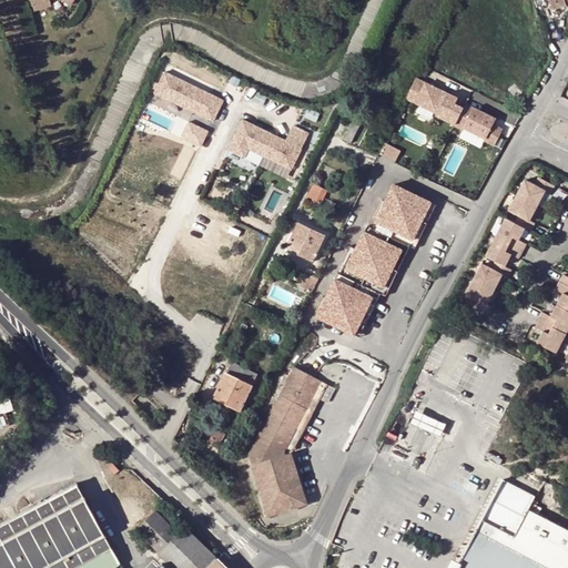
[(48,0),(47,0),(31,6),(32,11),(50,6),(48,0)]
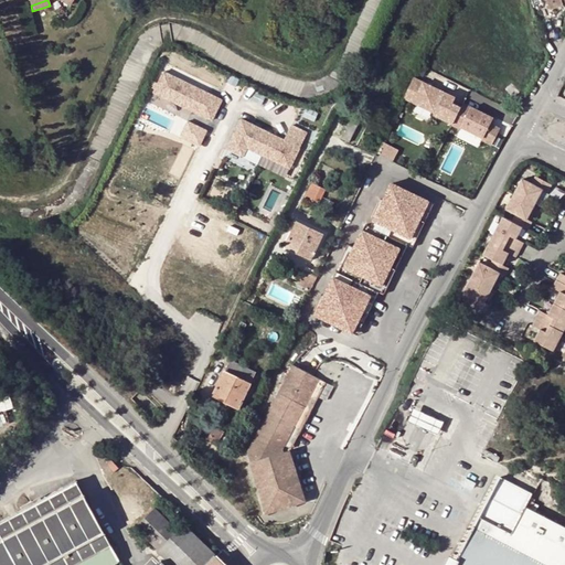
[(564,7),(564,2),(564,0),(548,0),(552,11),(564,7)]
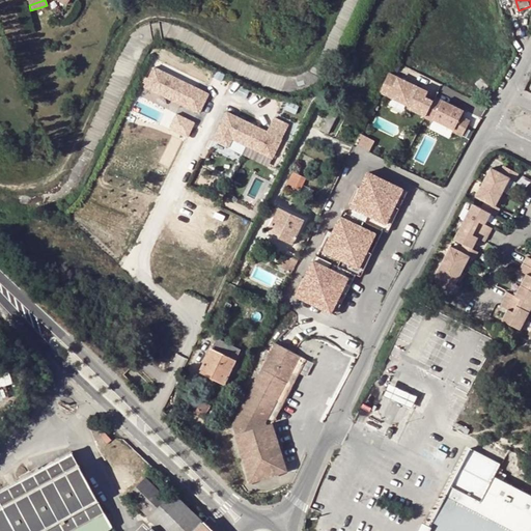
[(212,99),(160,73),(149,93),(201,119),(212,99)]
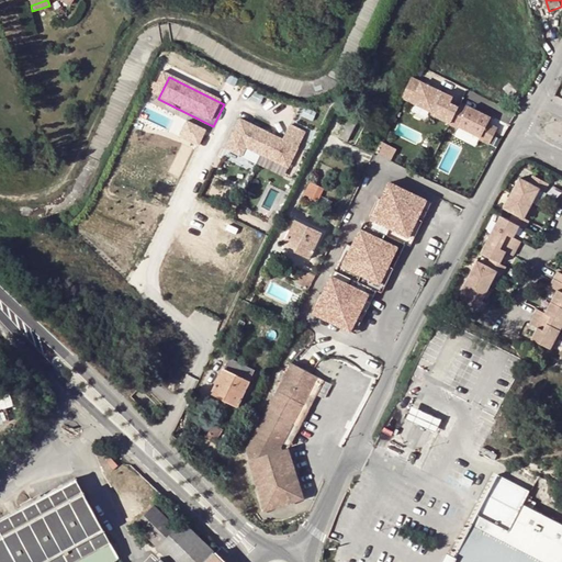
[(452,119),(461,103),(441,93),(445,88),(423,77),(413,98),(435,108),(434,110),(452,119)]
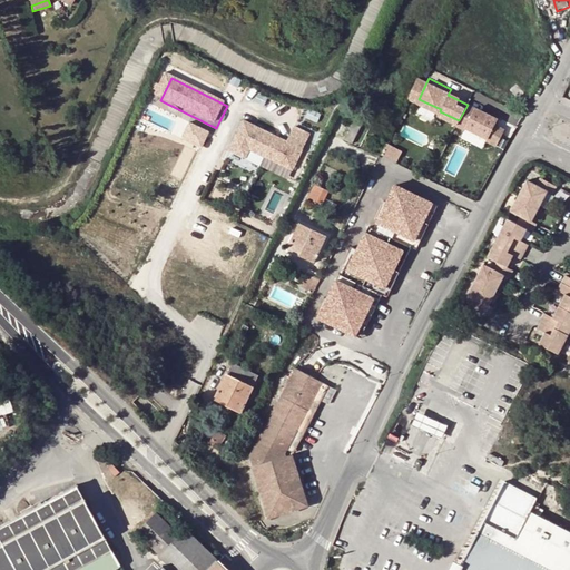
[(495,111),(470,99),(468,105),(459,121),(467,126),(468,124),(490,135),(489,136),(499,141),(507,125),(498,119),(493,118),(495,111)]
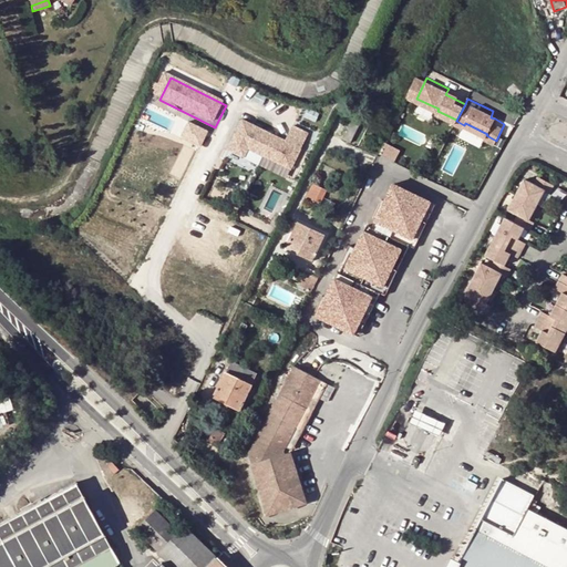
[(350,143),(356,132),(358,126),(360,122),(353,119),(348,132),(346,131),(342,138),(350,143)]
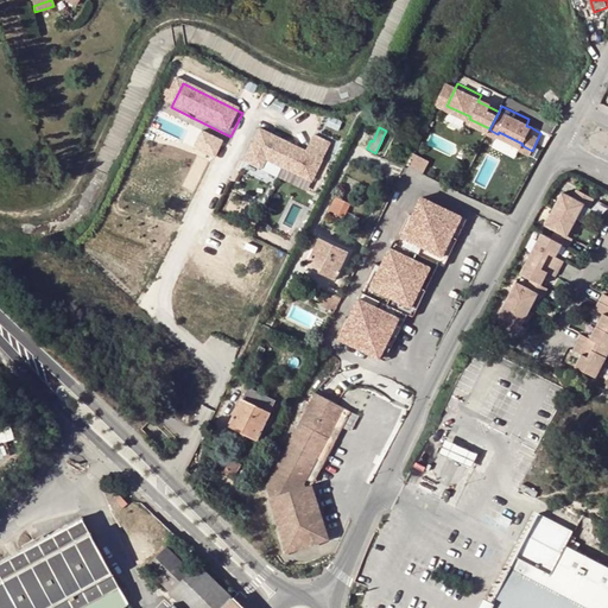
[(328,156),(310,147),(305,157),(259,134),(244,165),(259,173),(264,163),(312,187),(328,156)]
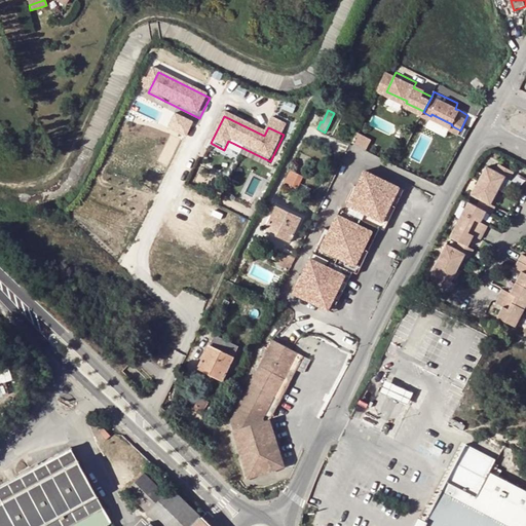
[(368,143),(353,137),(349,145),(364,152),(368,143)]
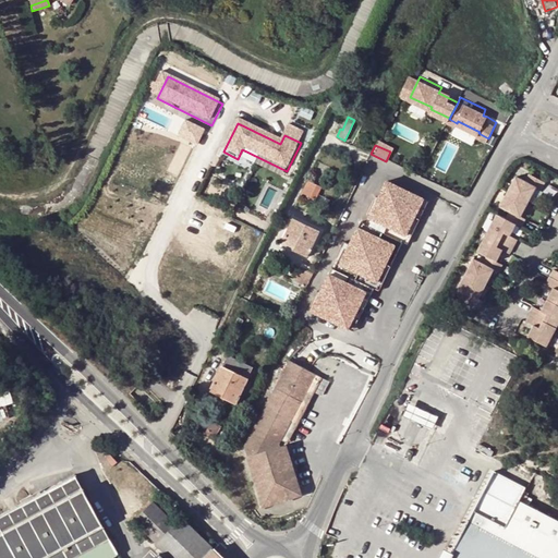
[(506,217),(516,222),(521,226),(524,218),(520,215),(535,186),(540,189),(544,181),(529,173),(525,181),(516,176),(500,205),(510,210),(506,217)]
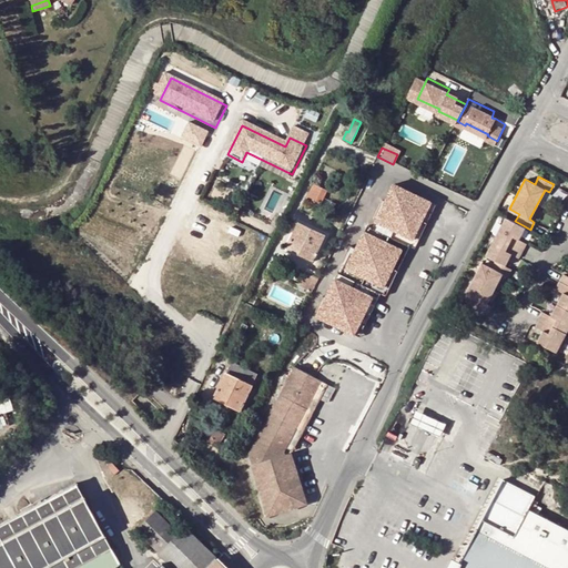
[(328,192),(314,185),(306,200),(321,206),(328,192)]
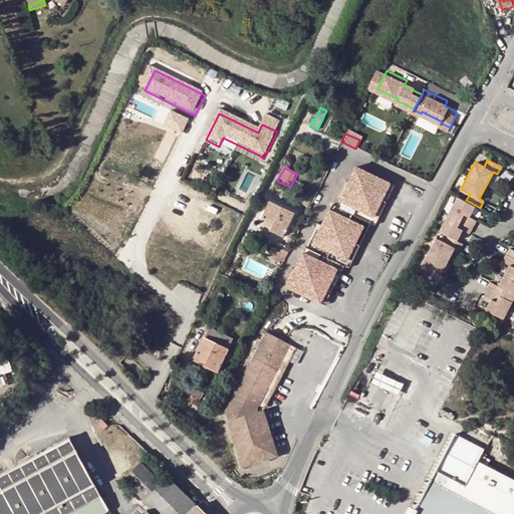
[(287,287),(321,303),(340,264),(344,267),(344,266),(366,222),(371,224),(391,185),(356,169),(337,208),(333,205),(322,226),(319,225),(317,230),(308,249),(306,248),(287,287)]
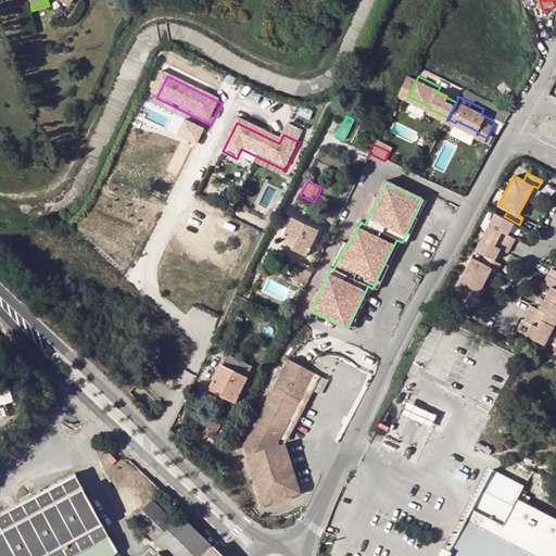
[(422,200),(402,242),(406,244),(427,202),(422,200)]
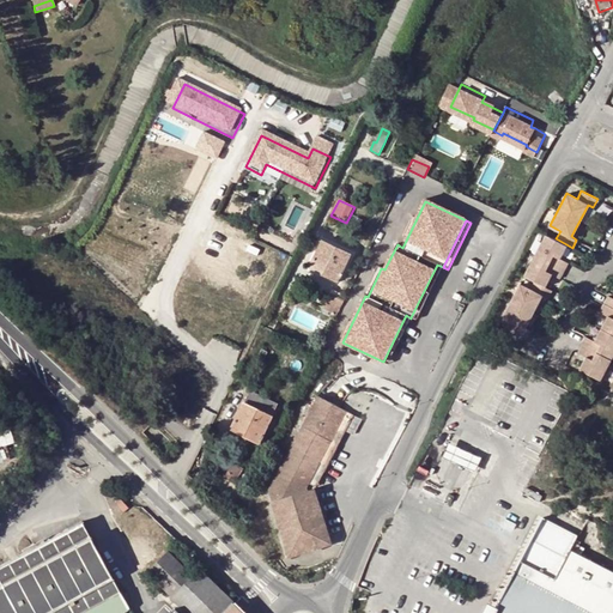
[(523,274),(535,280),(545,285),(551,273),(558,277),(568,260),(560,256),(566,244),(556,238),(545,234),(523,274)]
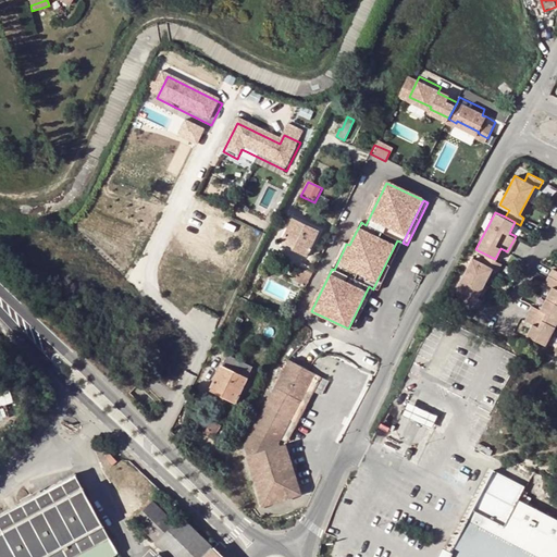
[(319,231),(292,219),(282,239),(295,245),(293,249),(307,256),(319,231)]
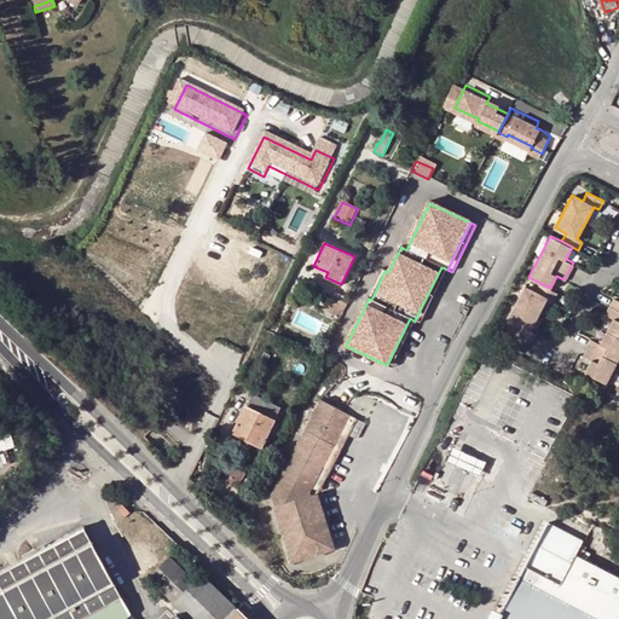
[(415,320),(421,323),(447,270),(441,267),(415,320)]
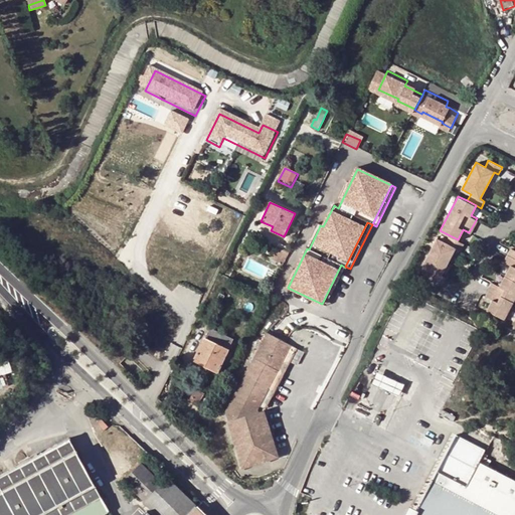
[(463,242),(458,239),(450,235),(446,241),(437,236),(421,265),(431,270),(427,276),(441,283),(445,276),(441,274),(455,247),(459,249),(463,242)]
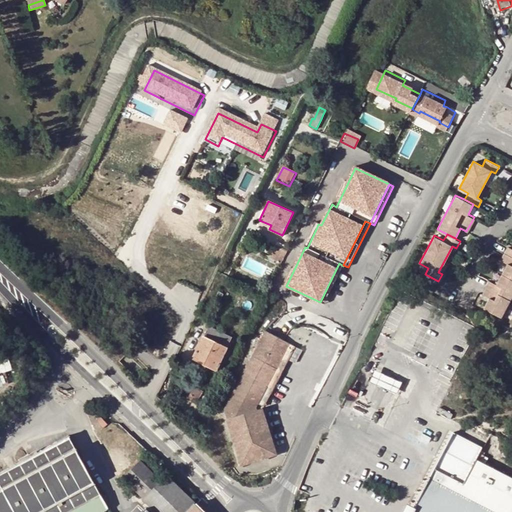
[(270,258),(281,264),(288,250),(286,249),(287,247),(277,243),(270,258)]
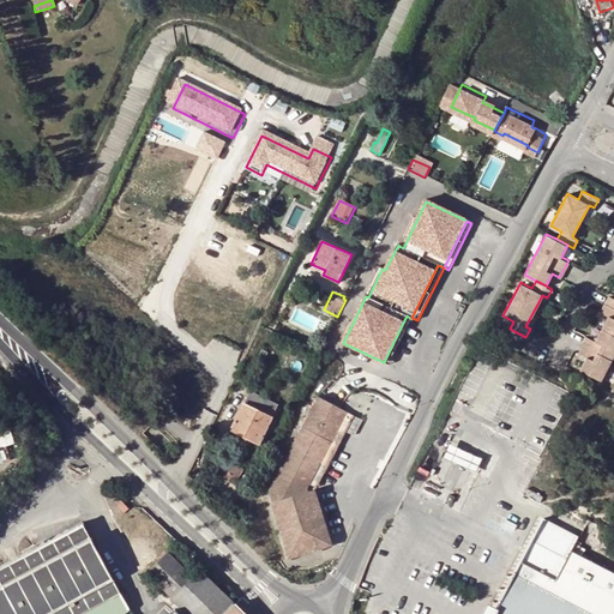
[(607,315),(600,327),(613,333),(613,298),(608,294),(600,312),(607,315)]
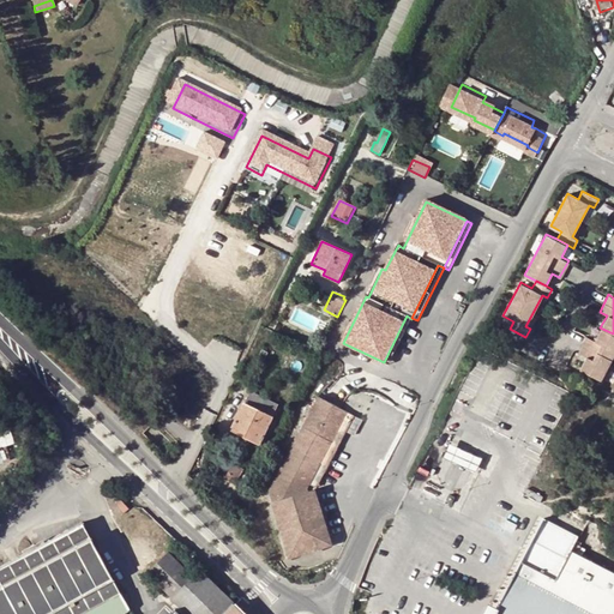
[(384,362),(390,365),(411,319),(407,315),(384,362)]
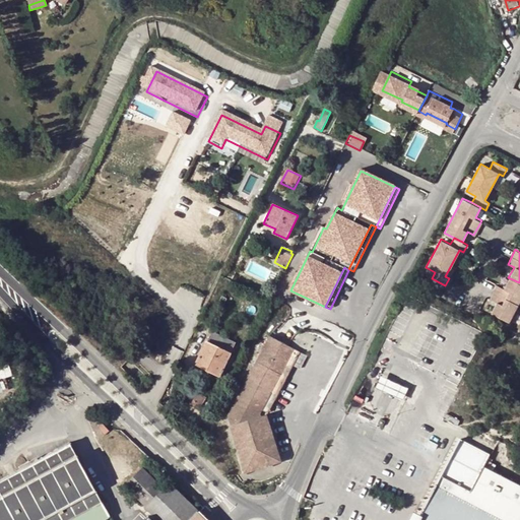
[(519,298),(519,282),(508,277),(503,287),(497,284),(490,299),(496,302),(490,312),(508,321),(519,298)]
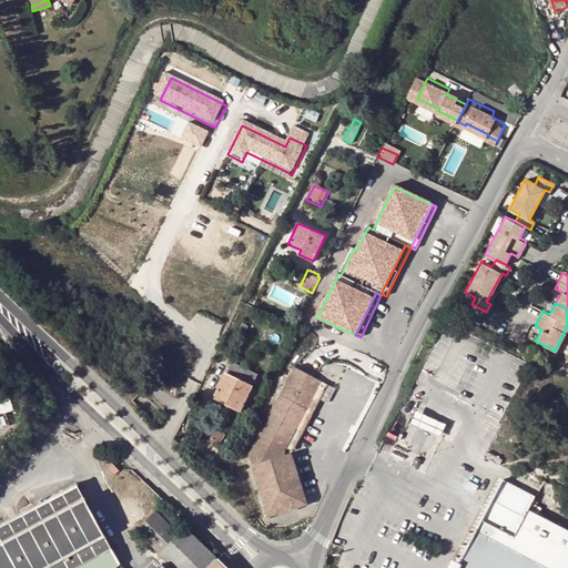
[(247,326),(243,324),(239,332),(243,334),(247,326)]
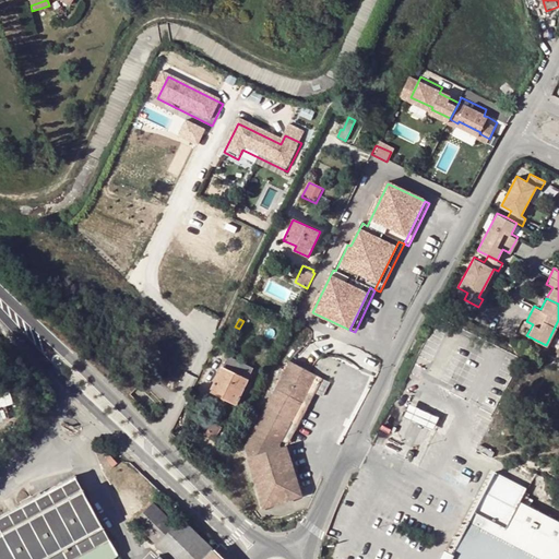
[(223,368),(249,380),(253,370),(228,357),(223,368)]
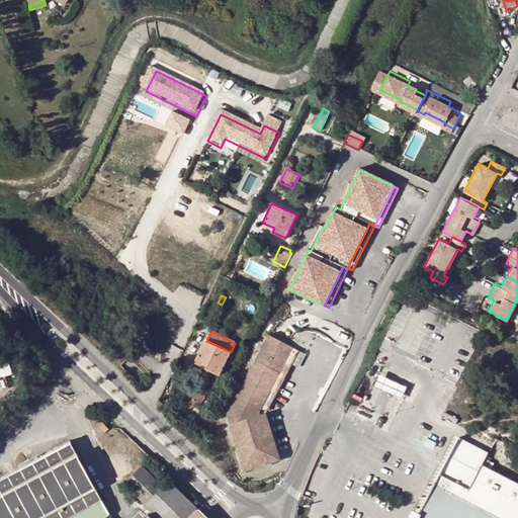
[(260,416),(260,414),(261,411),(292,349),(268,337),(264,345),(261,343),(256,352),(260,353),(228,417),(246,473),(275,463),(260,416)]
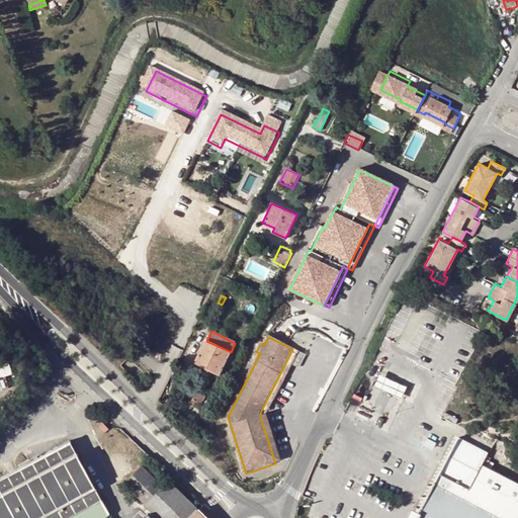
[(206,341),(206,340),(196,361),(206,366),(205,368),(220,375),(231,352),(206,341)]
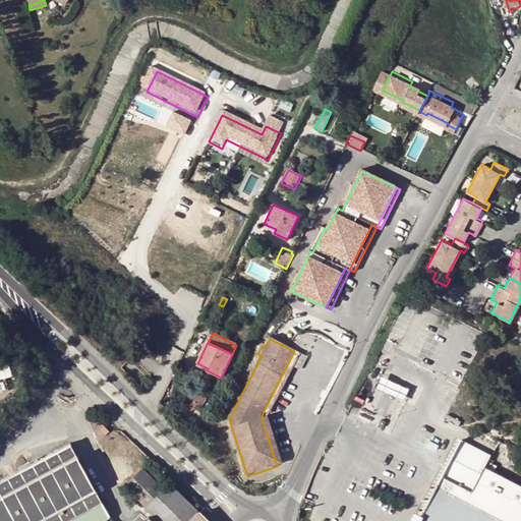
[(300,354),(294,351),(263,413),(269,416),(300,354)]
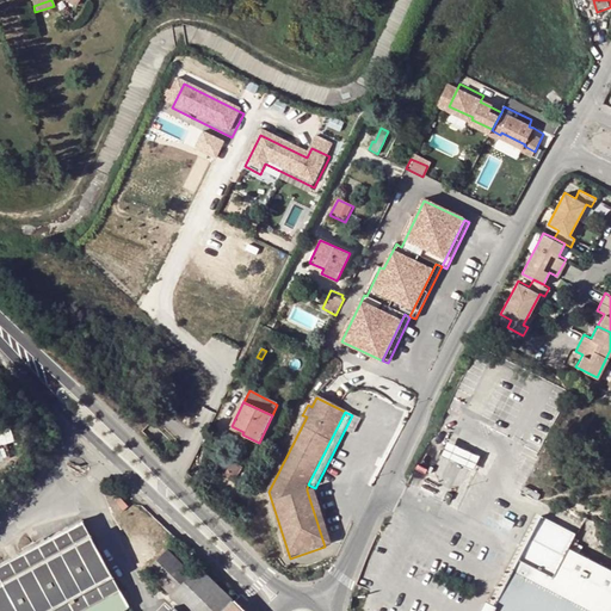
[(456,446),(448,443),(442,456),(450,460),(457,463),(466,467),(474,470),(480,457),(473,454),(462,449),(456,446)]
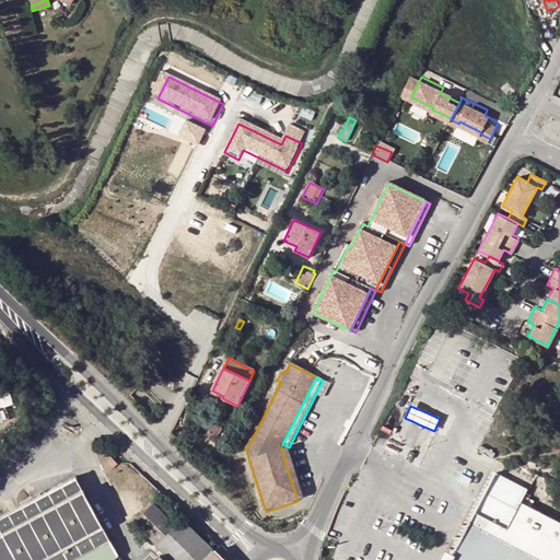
[(298,501),(304,499),(289,447),(281,450),(298,501)]
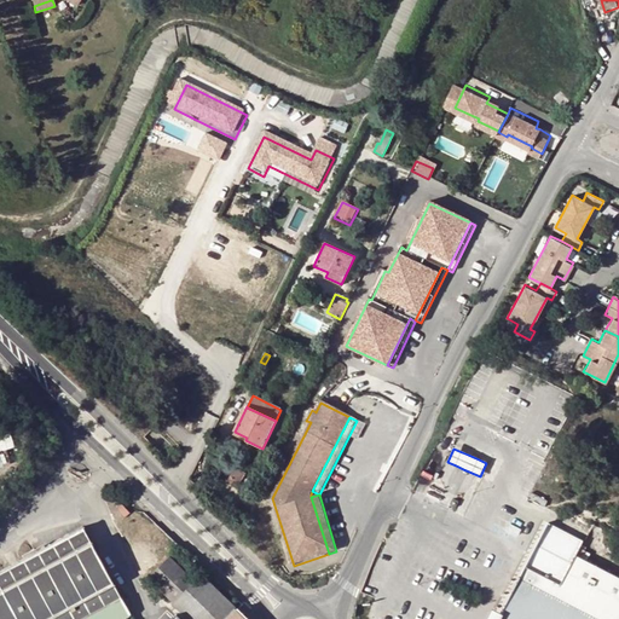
[(131,514),(121,503),(116,508),(126,519),(131,514)]
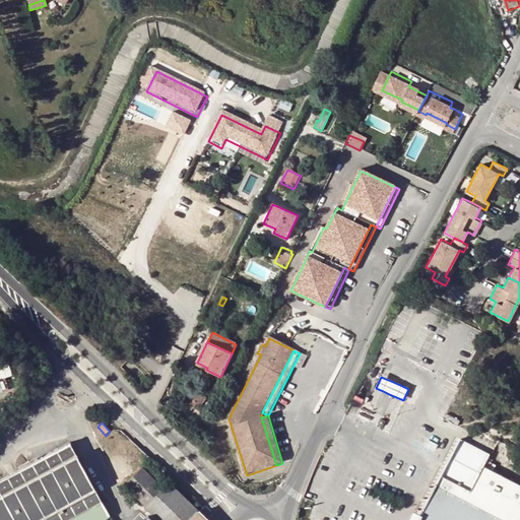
[(519,519),(519,484),(483,466),(490,453),(461,439),(443,474),(434,493),(419,519),(519,519)]
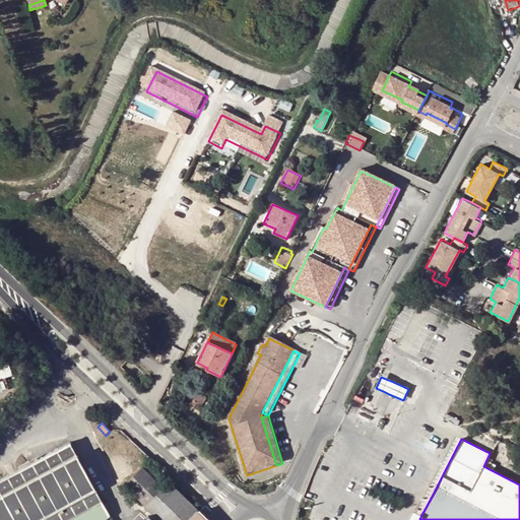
[(0,519),(102,519),(106,518),(102,519),(101,515),(107,513),(69,444),(0,479),(0,519)]
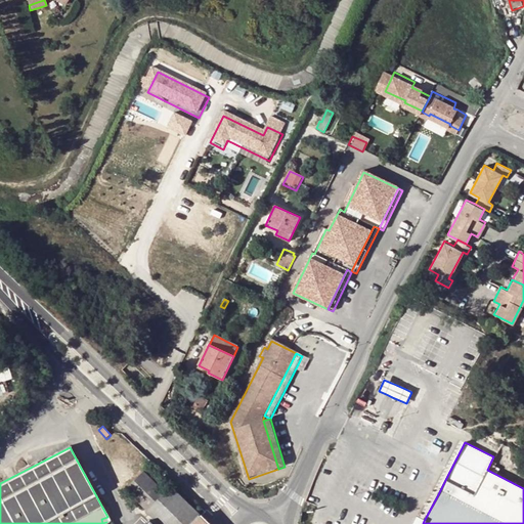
[(208,523),(172,487),(167,492),(144,471),(126,489),(161,523),(208,523)]
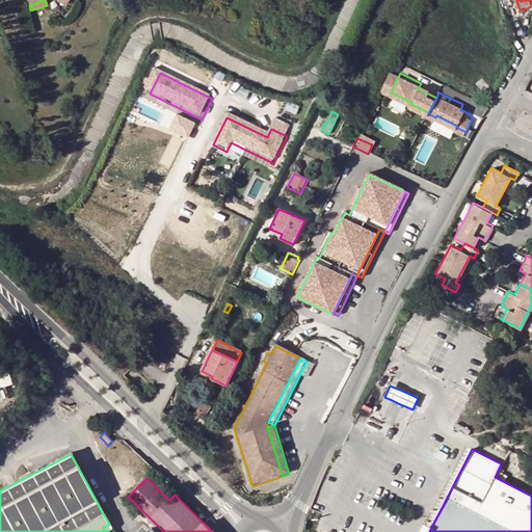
[(440,502),(444,504),(448,495),(444,493),(440,502)]
